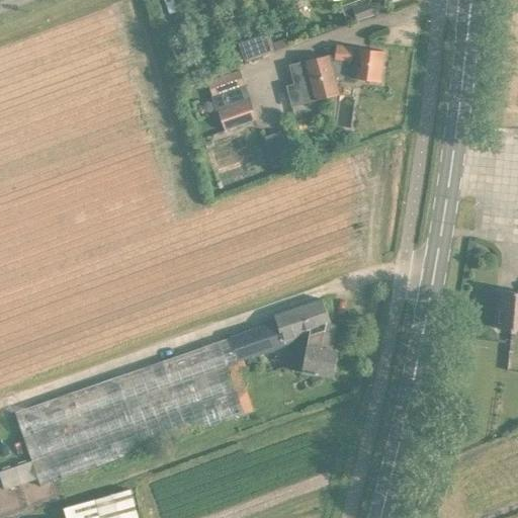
[(350,0),(338,5),(346,24),(362,18),(372,13),(367,0),(350,0)]
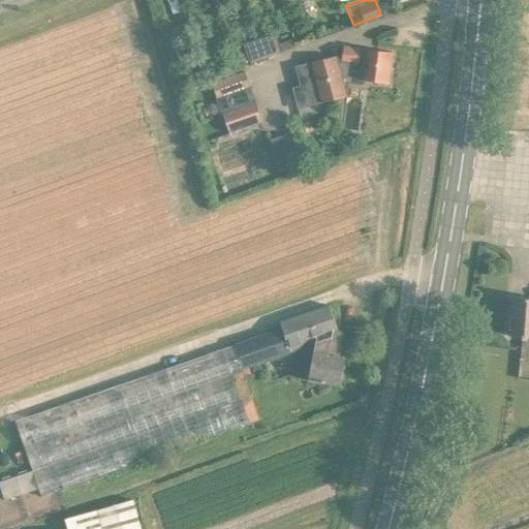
[(280,13),(269,19),(274,33),(286,29),(280,13)]
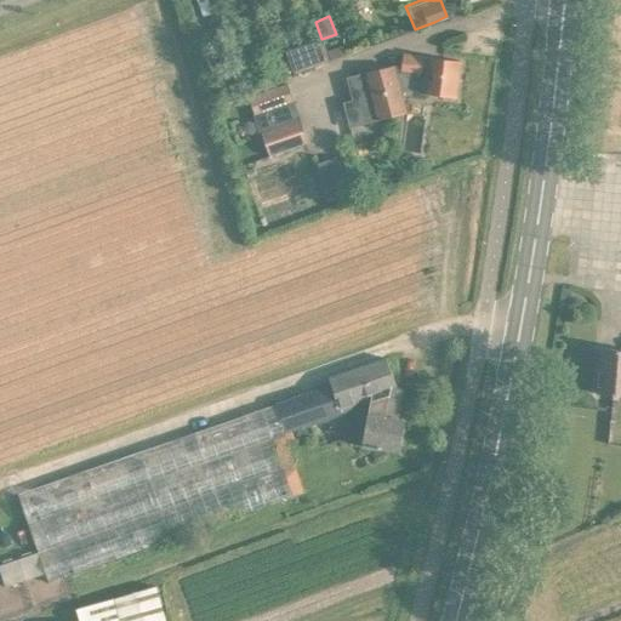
[(211,38),(199,41),(203,50),(214,46),(211,38)]
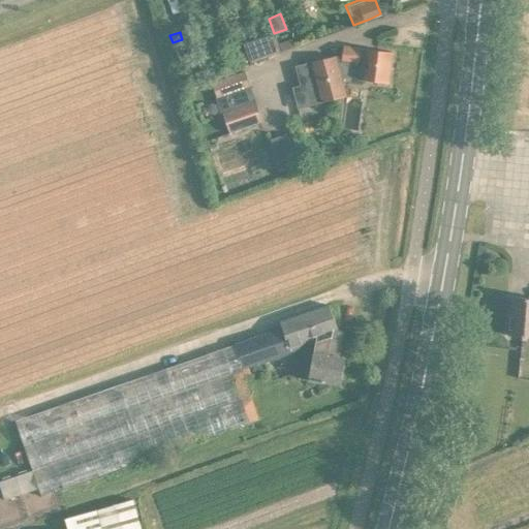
[(240,42),(246,59),(273,50),(267,33),(240,42)]
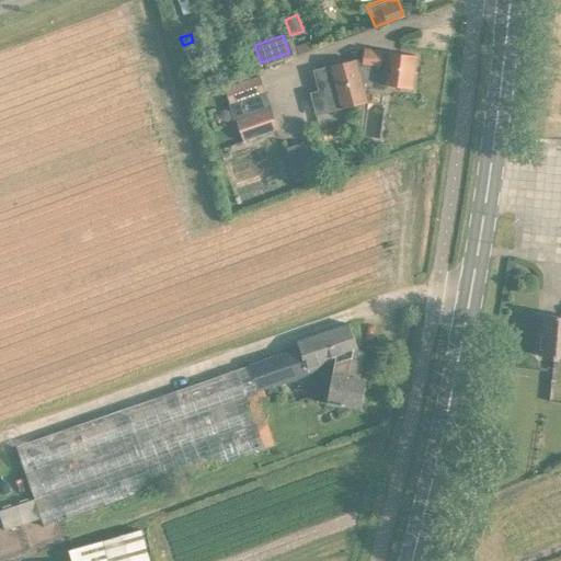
[(310,68),(322,111),(340,106),(352,103),(365,100),(361,86),(382,90),(384,83),(410,88),(413,54),(385,49),(385,50),(362,47),(361,59),(354,58),(328,66),(310,68)]
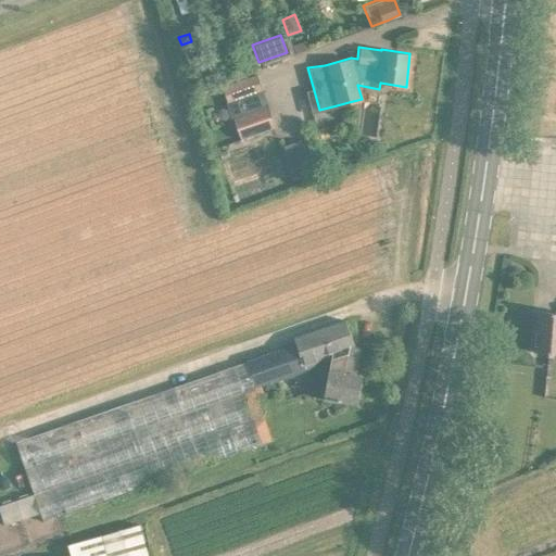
[(252,73),(226,81),(219,83),(224,98),(256,88),(252,73)]
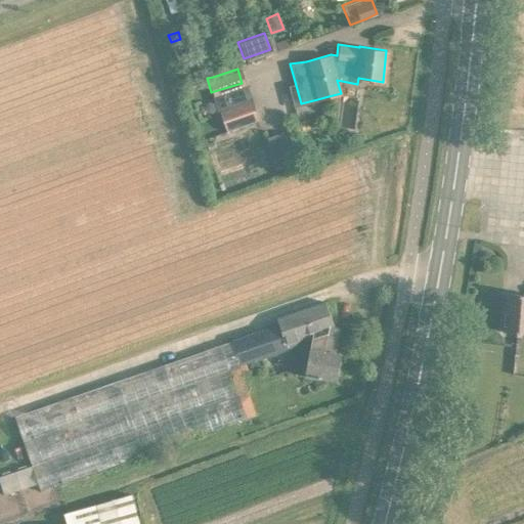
[(215,112),(249,100),(244,85),(209,96),(215,112)]
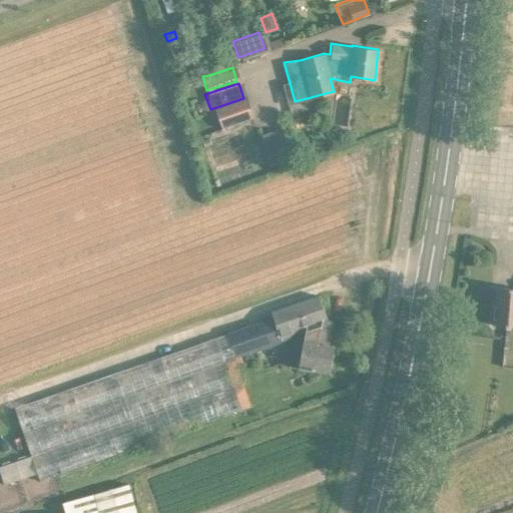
[(243,97),(243,98),(212,109),(219,127),(250,116),(243,97)]
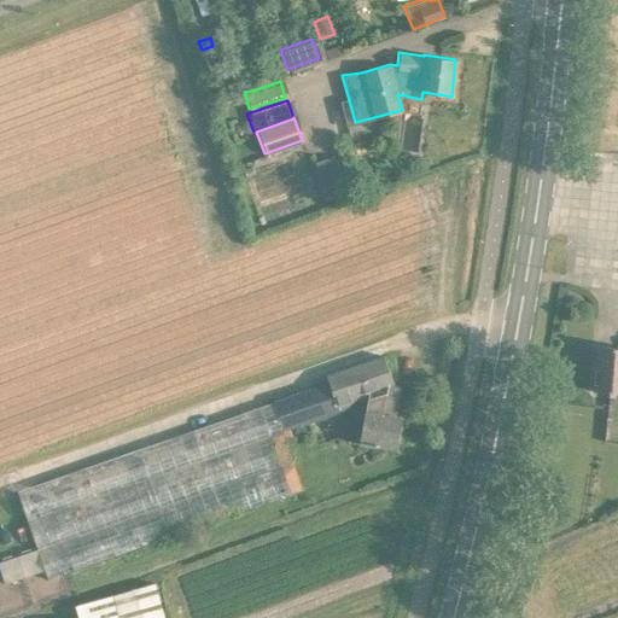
[(338,173),(319,179),(325,197),(344,191),(338,173)]
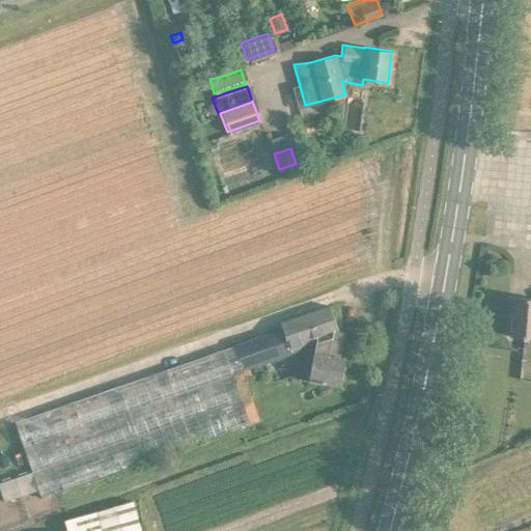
[(530,298),(512,297),(508,336),(530,338),(530,298)]
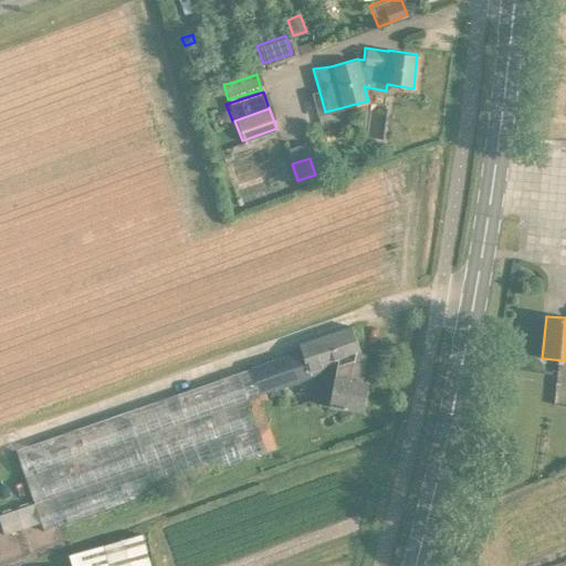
[(252,365),(260,396),(312,380),(311,398),(360,410),(367,381),(348,378),(353,354),(359,354),(349,325),(299,343),(299,347),(252,365)]
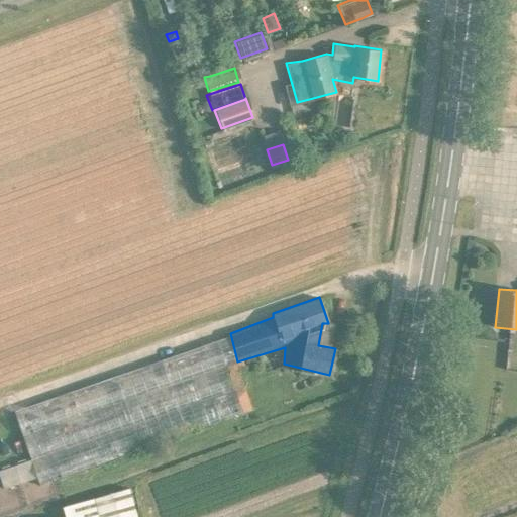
[(13,410),(38,484),(245,411),(227,336),(13,410)]
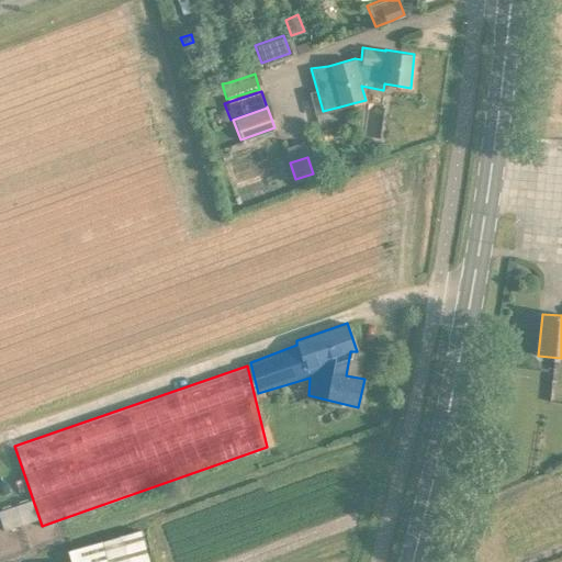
[(146,561),(137,529),(99,540),(65,550),(68,561),(146,561)]
